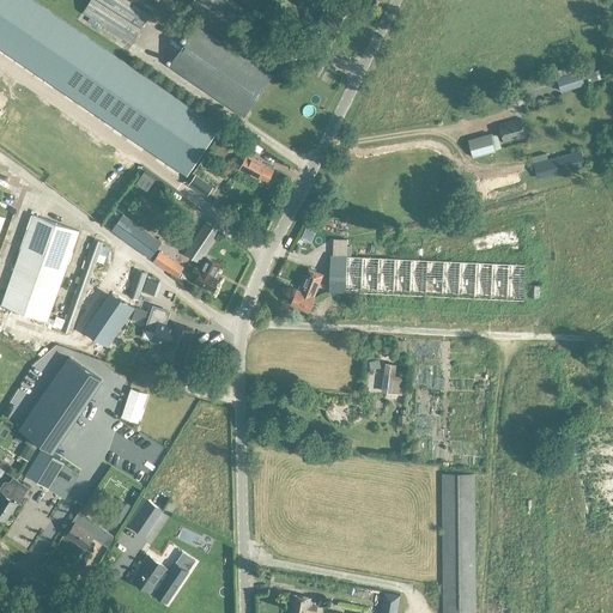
[(0,0),(0,49),(41,78),(186,176),(220,126),(35,0),(0,0)]
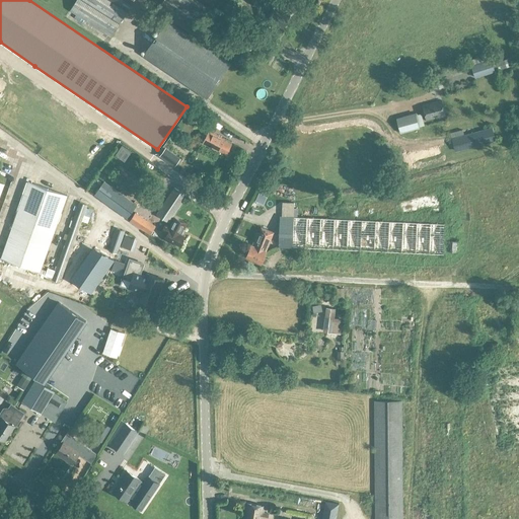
[(76,0),(70,10),(112,36),(135,0),(76,0)]
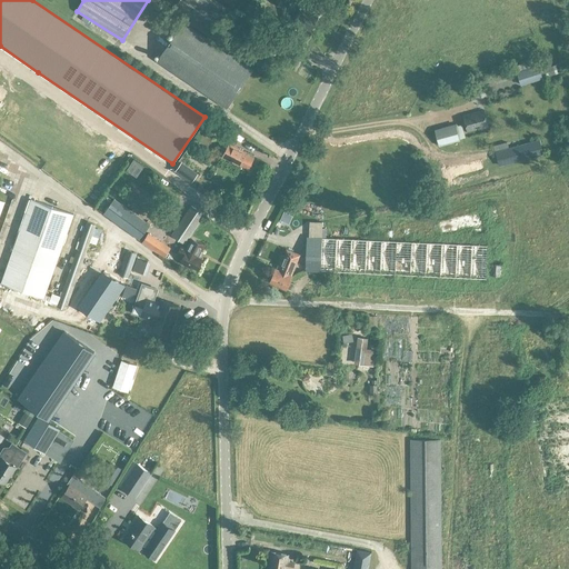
[(189,3),(181,17),(216,37),(223,23),(189,3)]
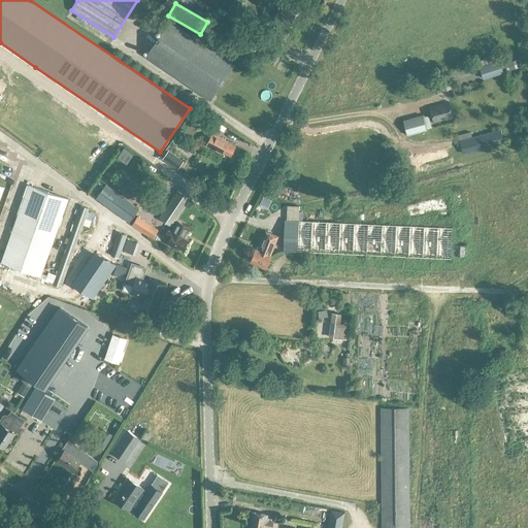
[(151,23),(163,30),(165,26),(153,19),(151,23)]
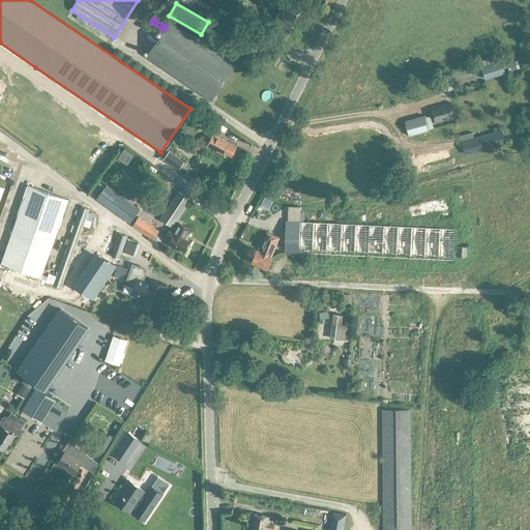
[(171,22),(147,57),(211,100),(235,65),(171,22)]
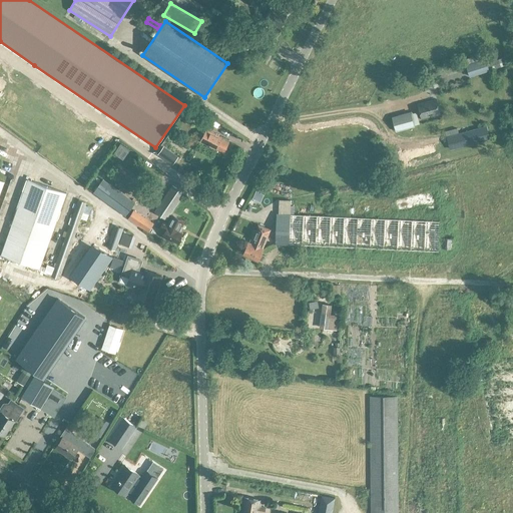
[(209,44),(213,38),(214,36),(205,31),(201,38),(209,44)]
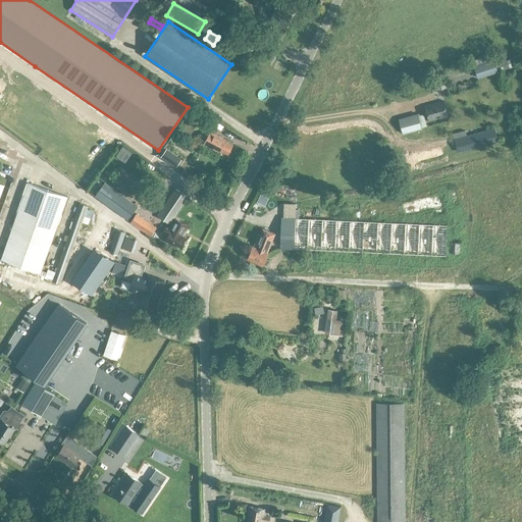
[(497,69),(494,64),(493,61),(475,67),(478,77),(512,66),(510,60),(504,62),(505,66),(497,69)]
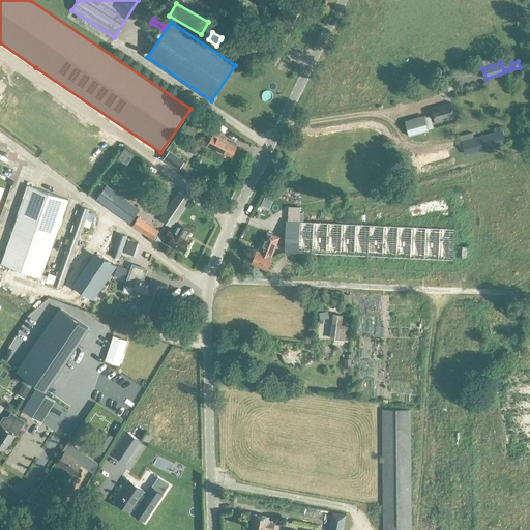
[(441,84),(435,85),(437,94),(443,92),(441,84)]
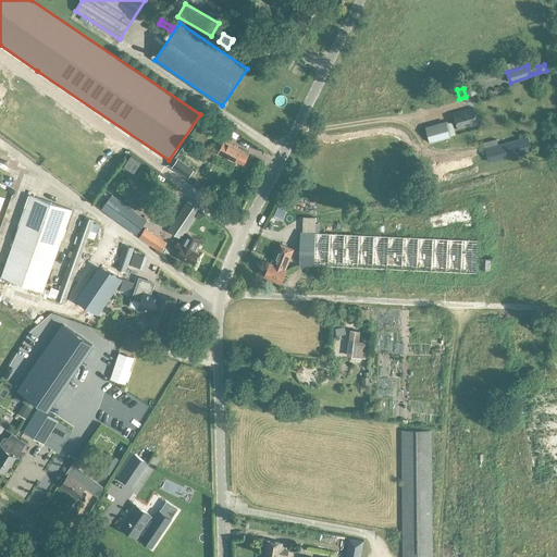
[(474,109),(454,114),(458,130),(478,125),(474,109)]
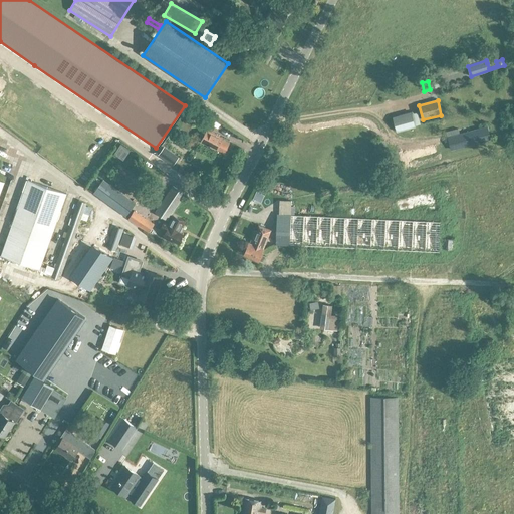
[(191,106),(187,112),(205,124),(209,118),(191,106)]
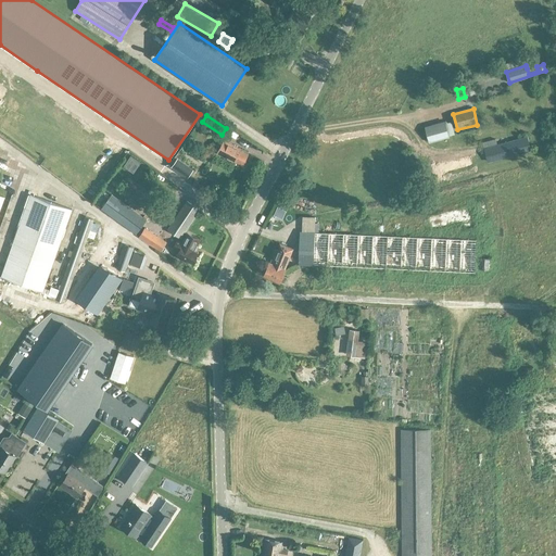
[(445,122),(426,127),(430,142),(450,137),(445,122)]
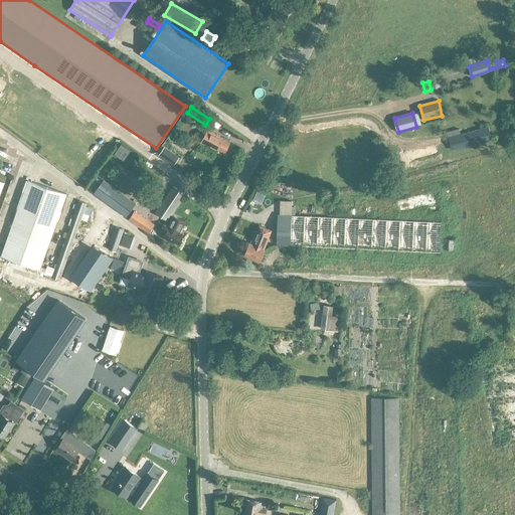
[(89,116),(84,121),(105,134),(108,129),(89,116)]
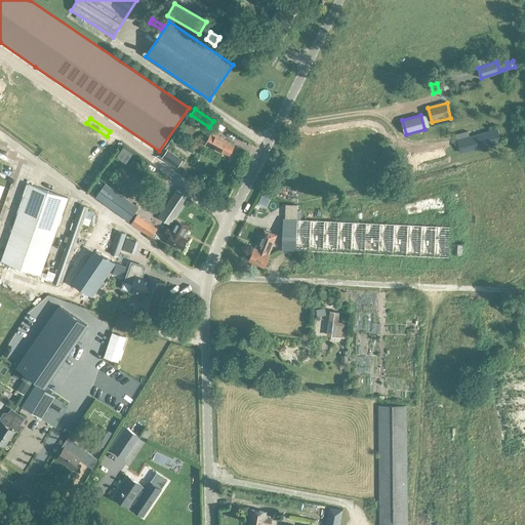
[(469,132),(456,136),(460,154),(501,144),(497,131),(470,138),(469,132)]
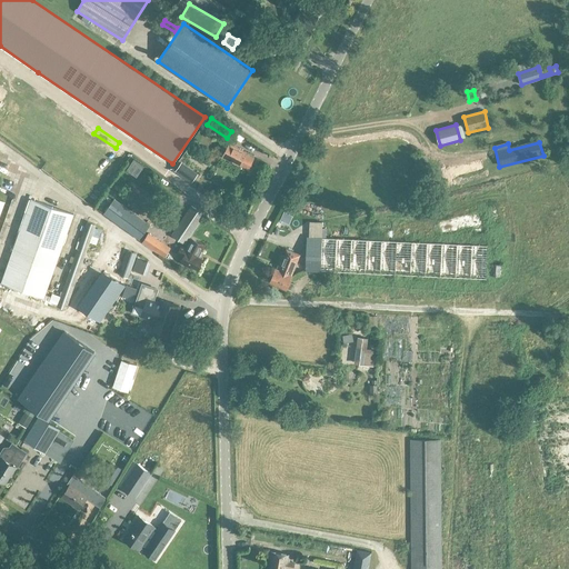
[(228,143),(221,157),(232,161),(231,162),(240,167),(241,165),(249,169),(253,158),(247,155),(248,153),(228,143)]
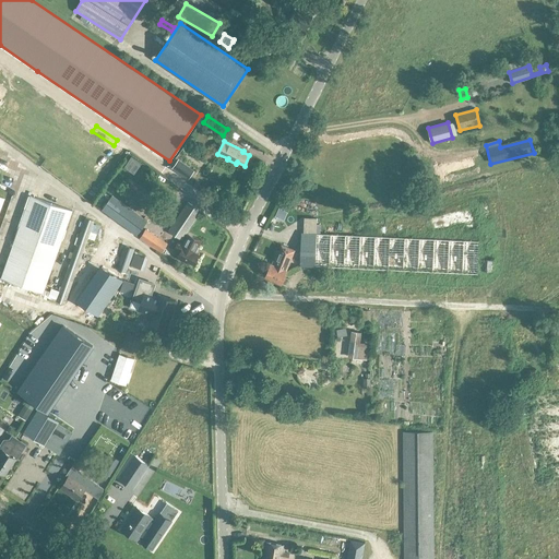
[(418,153),(407,155),(411,173),(423,170),(418,153)]
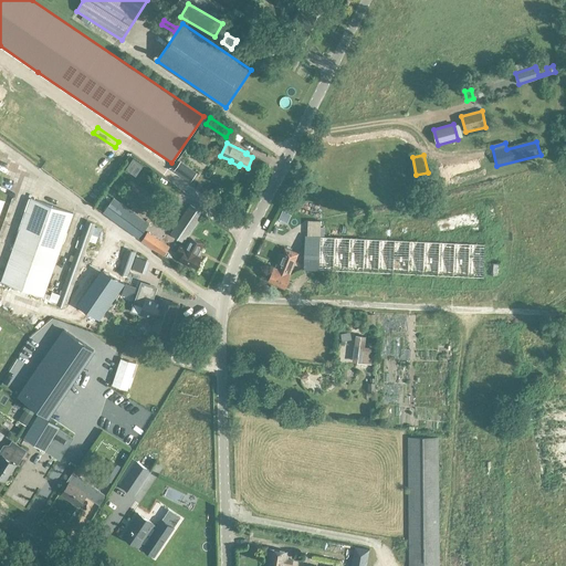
[(144,166),(133,158),(125,169),(136,176),(144,166)]
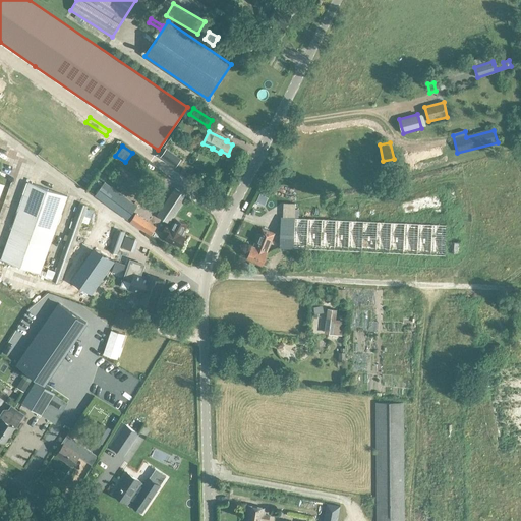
[(181,159),(166,149),(161,157),(175,167),(181,159)]
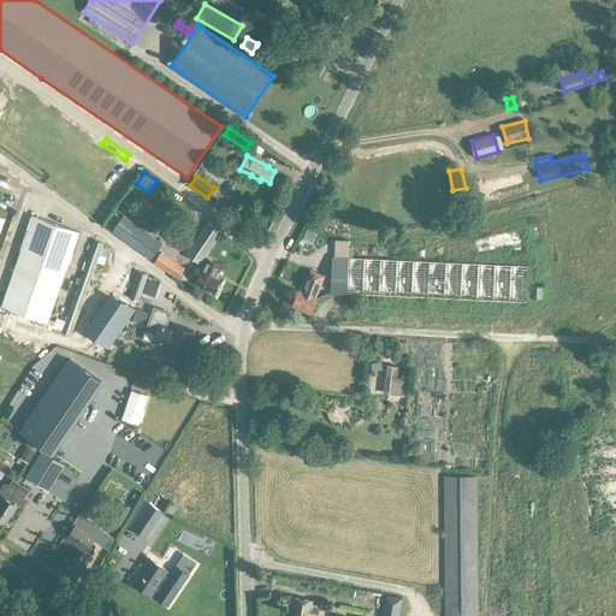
[(169,225),(173,218),(142,197),(138,203),(169,225)]
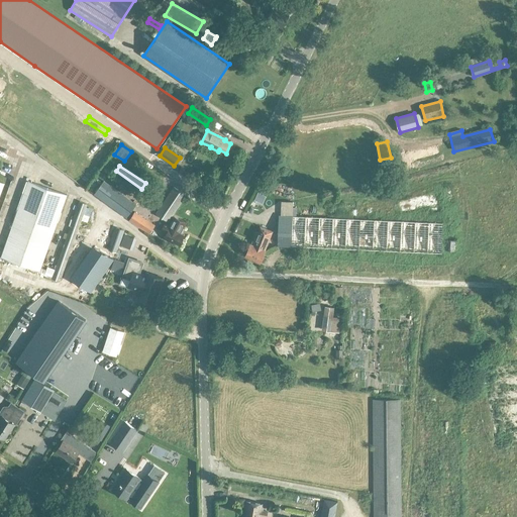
[(151,194),(164,173),(157,169),(143,190),(151,194)]
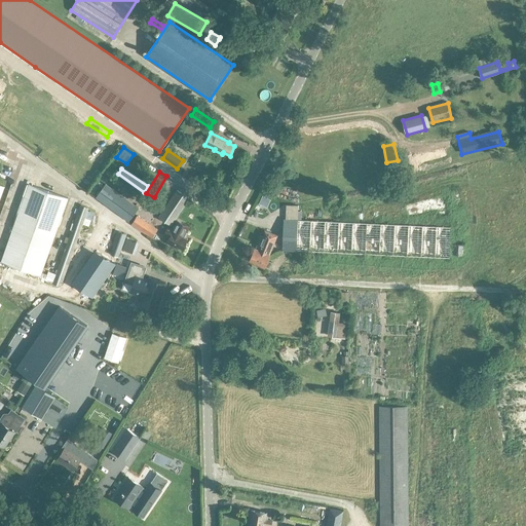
[(30,185),(2,262),(41,276),(69,198),(30,185)]
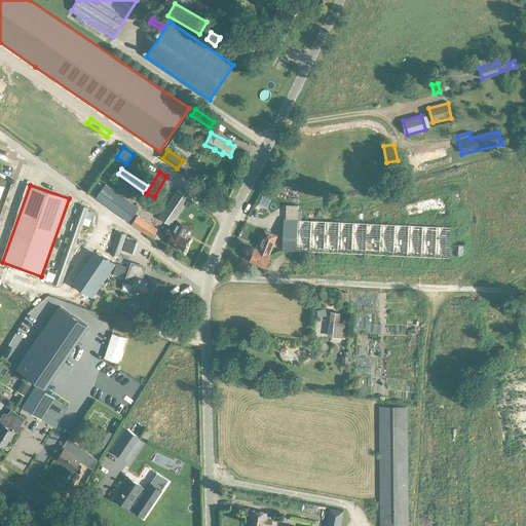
[(106,185),(96,198),(128,222),(139,210),(106,185)]
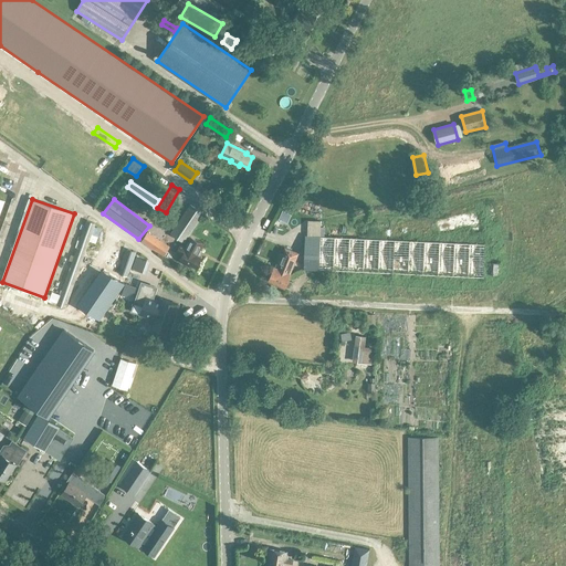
[(492,201),(482,205),(488,222),(498,219),(492,201)]
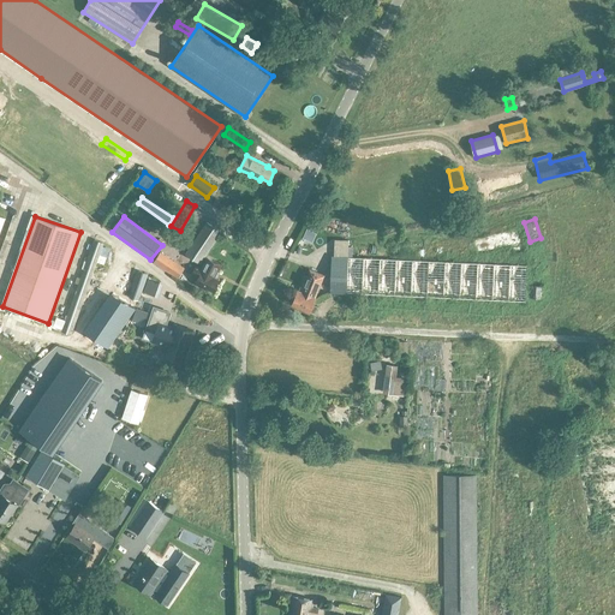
[(207,224),(191,246),(186,255),(199,264),(221,233),(207,224)]
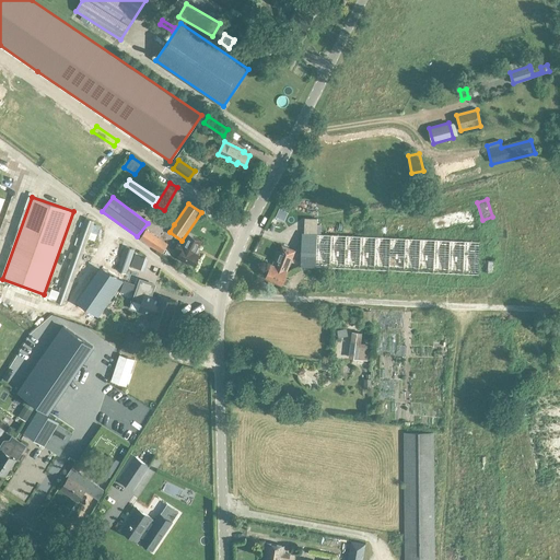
[(470,208),(426,216),(429,231),(474,222),(470,208)]
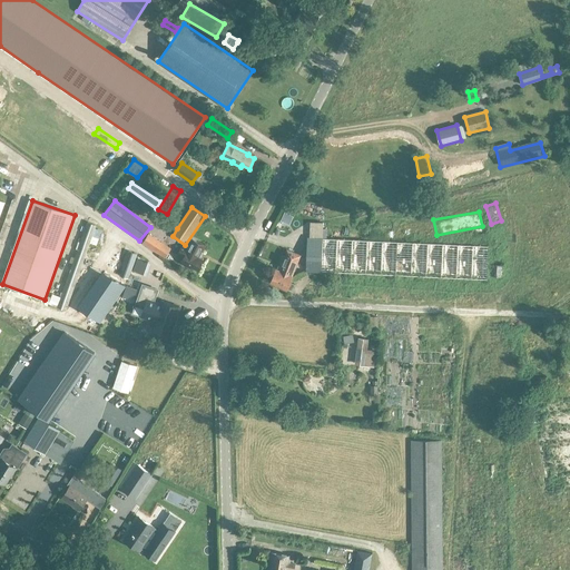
[(89,223),(58,307),(66,311),(97,226),(89,223)]
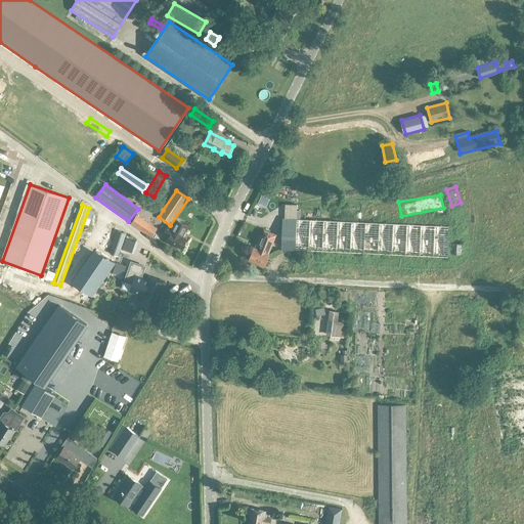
[(137,215),(131,224),(145,232),(150,224),(137,215)]
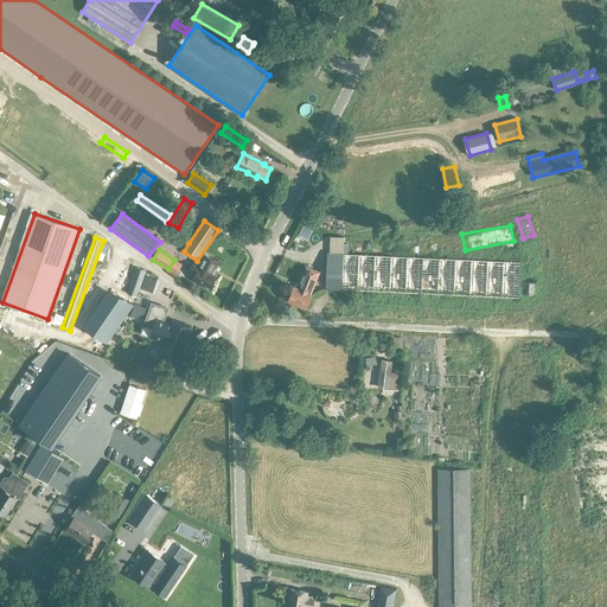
[(343,254),(327,254),(326,289),(343,289),(343,254)]
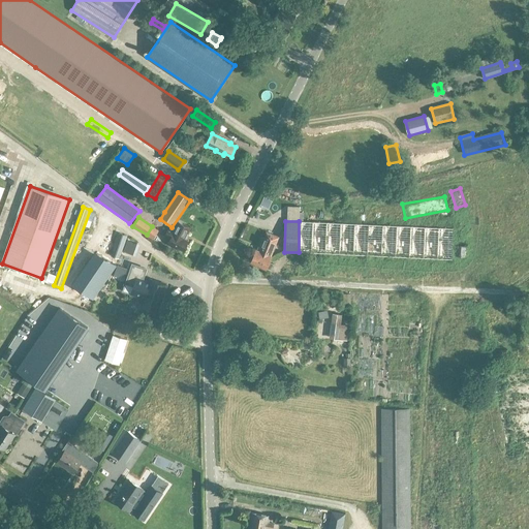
[(182,238),(186,240),(189,235),(188,235),(191,228),(181,223),(176,234),(183,237),(182,238)]
